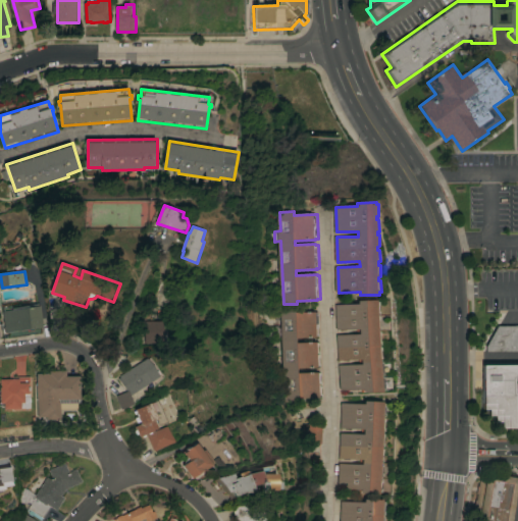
[(341,365),(363,364),(363,359),(342,360),(341,335),(362,334),(362,329),(340,330),(339,305),(361,304),(361,301),(379,300),(379,302),(381,302),(382,315),(380,315),(380,317),(382,317),(382,330),(380,330),(380,332),(383,332),(383,346),(381,346),(381,348),(383,348),(384,360),(381,361),(382,363),(384,363),(384,375),(382,375),(382,378),(384,377),(385,391),(383,391),(383,392),(364,393),(364,389),(343,391),(341,365)]
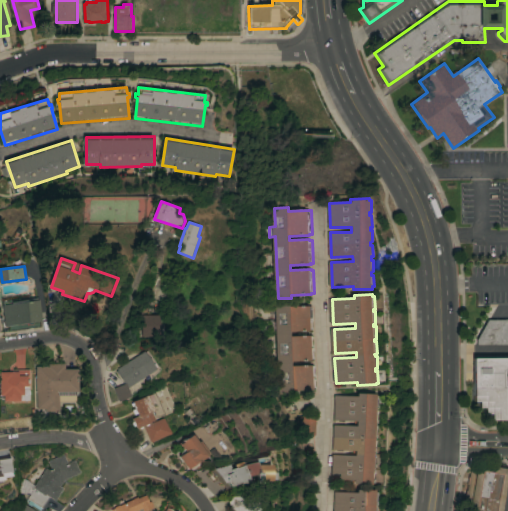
[(8,326),(4,306),(6,306),(6,303),(40,298),(40,301),(41,300),(44,321),(8,326)]
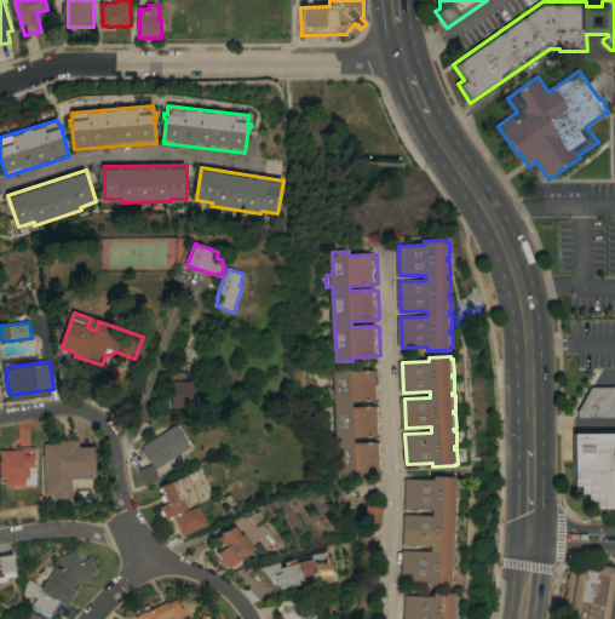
[(340,454),(338,454),(337,446),(340,446),(338,402),(334,402),(334,390),(338,390),(337,368),(354,367),(354,372),(378,371),(378,372),(381,372),(383,400),(355,401),(355,407),(379,407),(383,407),(384,436),(380,436),(356,437),(356,443),(380,442),(380,443),(384,443),(385,471),(383,471),(383,473),(357,474),(357,477),(342,479),(340,454)]
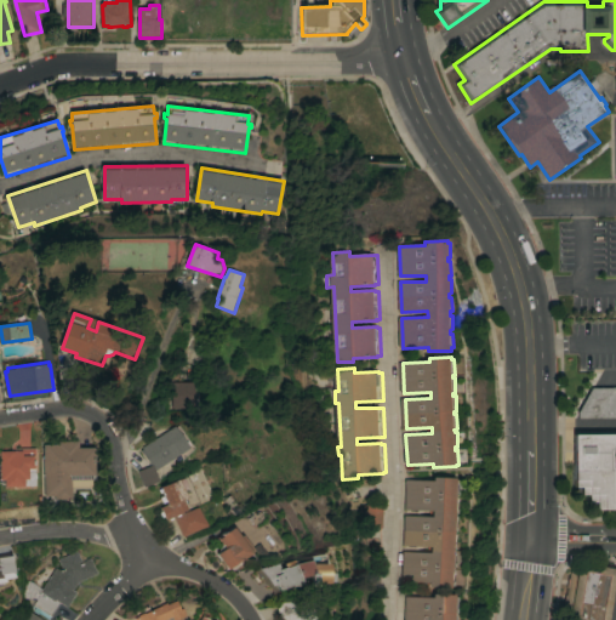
[(175,382),(197,382),(197,408),(176,409),(175,382)]
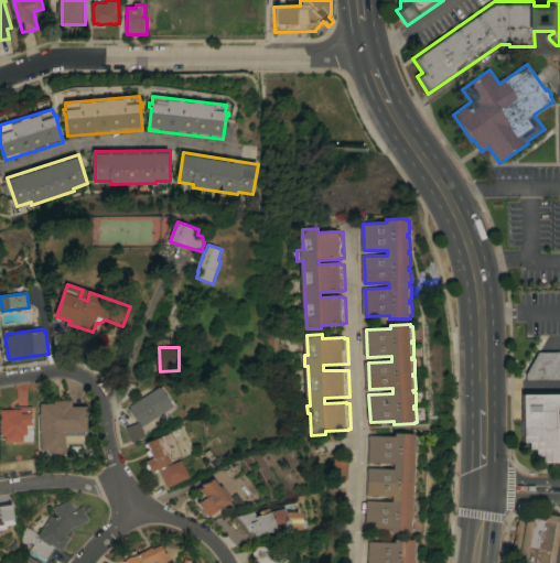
[(559,379),(528,380),(528,374),(540,353),(559,352),(559,379)]
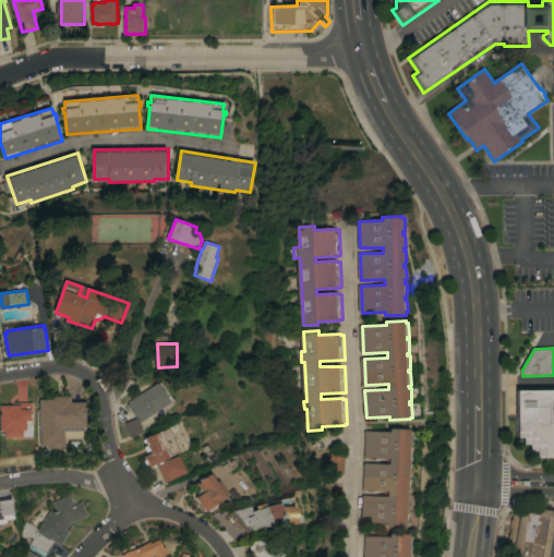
[(130,404),(132,403),(131,402),(159,384),(172,403),(142,423),(145,433),(132,438),(127,424),(139,419),(130,404)]
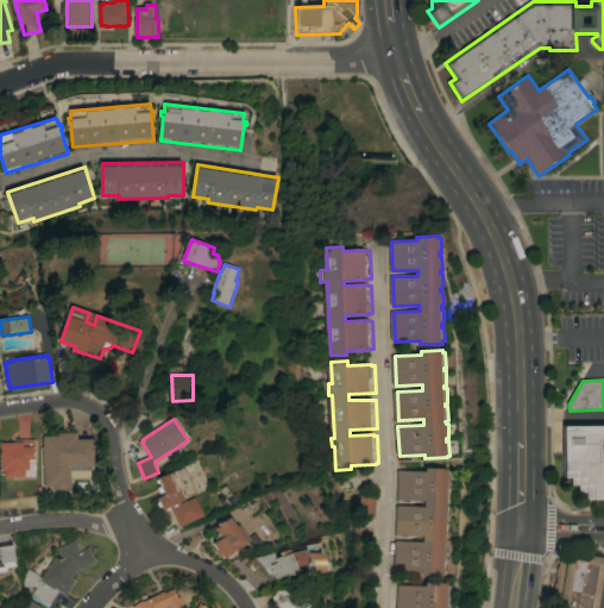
[(603,500),(586,500),(586,493),(579,493),(579,486),(572,486),(572,478),(565,478),(565,426),(603,426),(603,500)]
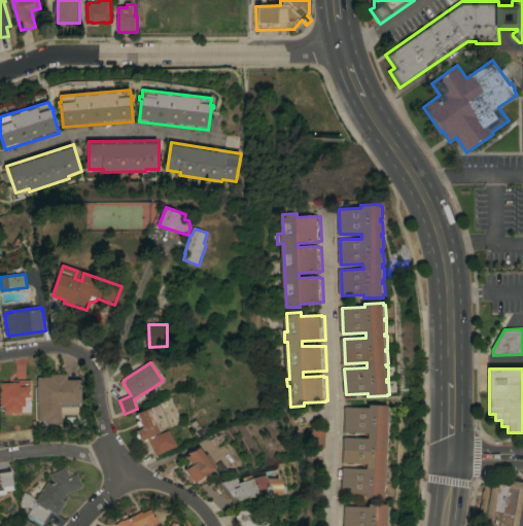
[(82,404),(80,404),(80,408),(67,408),(67,414),(63,414),(63,424),(48,424),(48,421),(40,421),(39,378),(49,378),(49,375),(69,375),(69,380),(82,380),(82,404)]
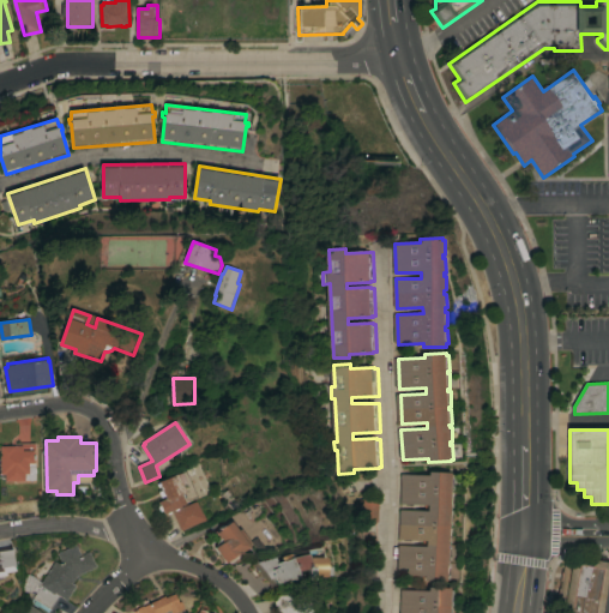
[(2,446),(19,446),(19,444),(38,444),(38,464),(31,464),(31,474),(26,474),(26,482),(7,482),(7,475),(2,475),(2,446)]
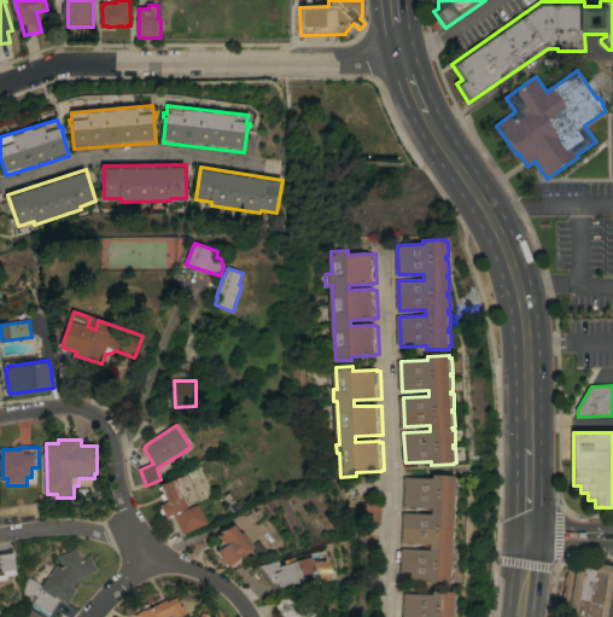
[(402,549),(428,551),(428,545),(403,543),(404,513),(431,514),(431,508),(404,507),(406,477),(432,478),(432,475),(454,476),(454,478),(456,478),(456,494),(454,494),(453,496),(456,496),(455,511),(453,511),(453,514),(455,514),(454,529),(451,529),(451,533),(454,533),(454,547),(451,547),(451,551),(454,551),(453,565),(450,565),(450,568),(453,569),(453,583),(449,583),(449,586),(427,585),(427,581),(401,580),(402,549)]
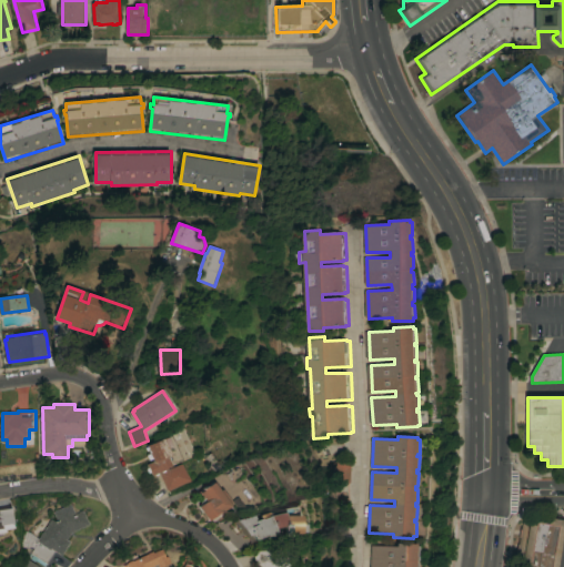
[(165,438),(165,439),(170,437),(173,446),(170,448),(172,455),(170,456),(173,466),(169,468),(169,469),(154,476),(149,465),(155,462),(151,454),(152,454),(149,446),(165,438)]
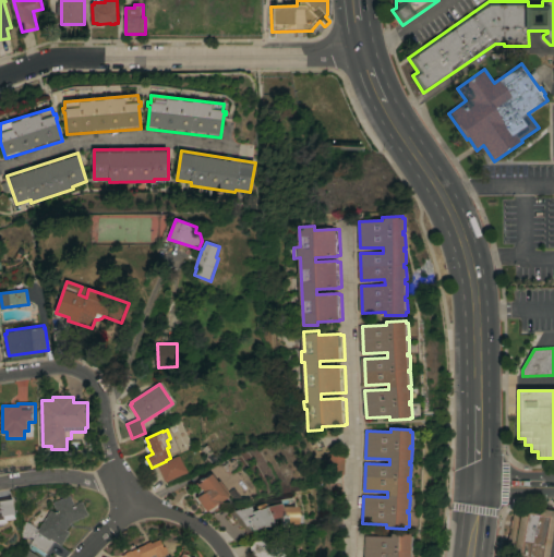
[(329,473),(330,455),(347,456),(346,474),(329,473)]
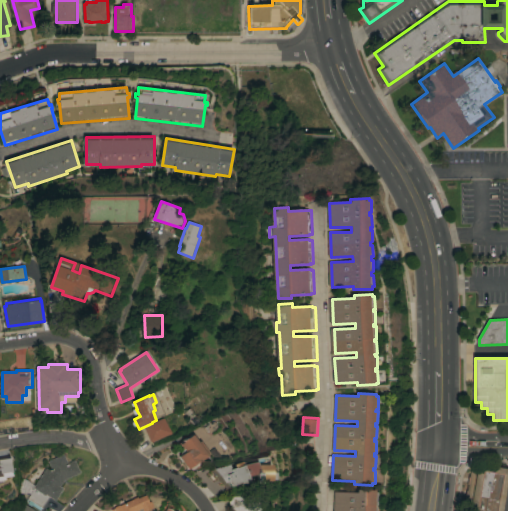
[(153,443),(146,427),(165,418),(174,434),(153,443)]
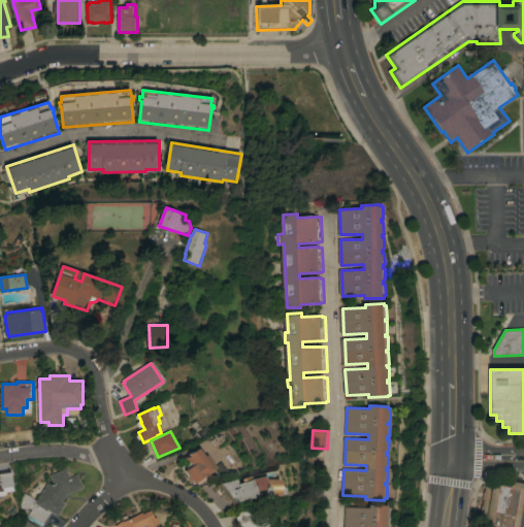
[(185,459),(194,452),(194,453),(200,449),(206,457),(209,455),(218,467),(216,469),(217,470),(209,475),(208,474),(195,485),(186,471),(189,469),(189,466),(190,465),(185,459)]
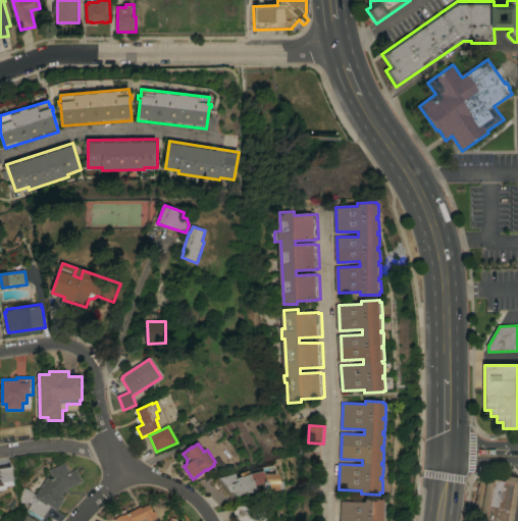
[(63,497),(66,499),(58,511),(53,507),(46,518),(45,518),(44,520),(36,515),(36,516),(29,512),(38,499),(36,498),(32,504),(23,499),(22,492),(28,488),(38,496),(50,477),(54,480),(55,479),(52,471),(66,463),(71,473),(79,469),(84,481),(68,489),(63,497)]
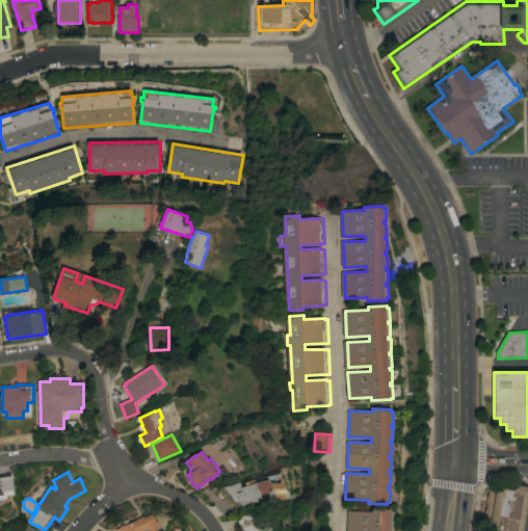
[(239,483),(240,487),(245,486),(244,483),(252,479),(253,481),(273,475),(278,475),(280,478),(275,480),(275,483),(282,483),(282,492),(286,492),(286,499),(282,499),(282,500),(271,500),(271,502),(267,502),(267,494),(258,496),(258,498),(257,500),(256,502),(254,502),(252,502),(251,502),(240,506),(238,501),(235,502),(231,495),(225,487),(239,483)]
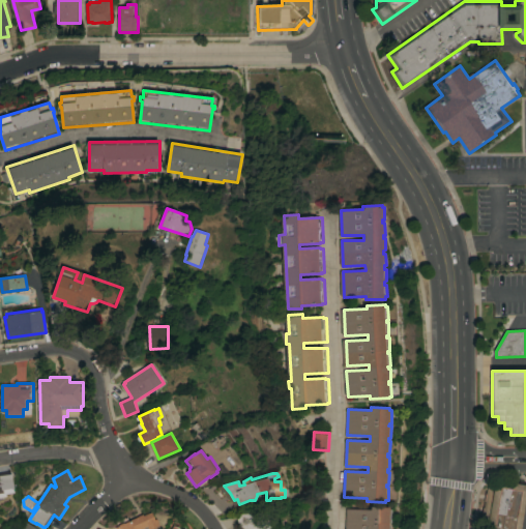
[(0,498),(0,475),(11,474),(15,489),(13,489),(15,493),(6,494),(7,497),(0,498)]
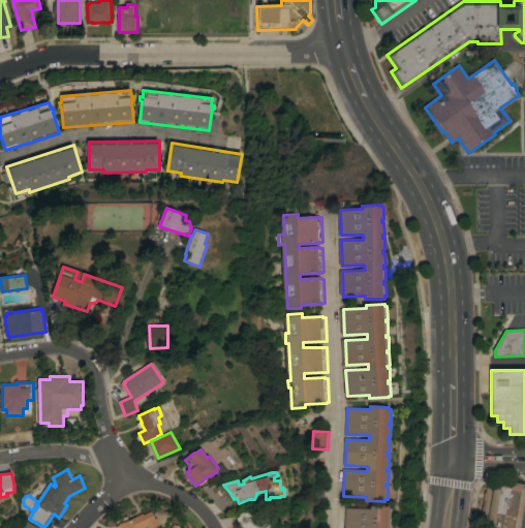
[(481,527),(490,478),(524,484),(524,509),(521,527),(481,527)]
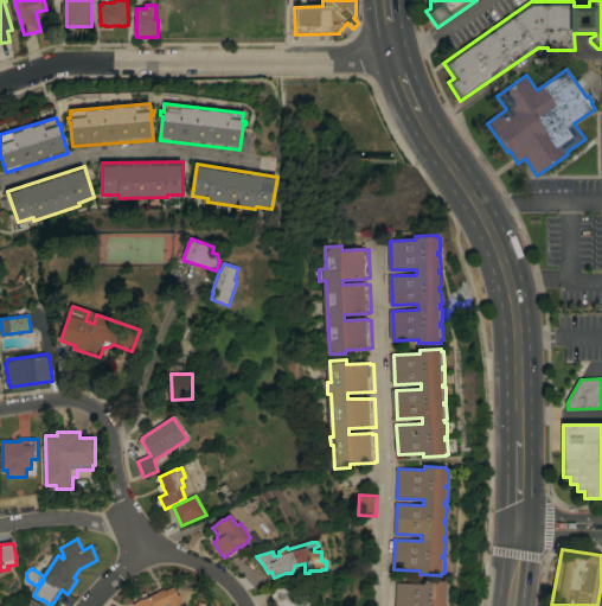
[(397,605),(398,584),(424,585),(424,581),(446,582),(446,585),(448,585),(447,599),(444,599),(444,601),(447,601),(447,605),(397,605)]
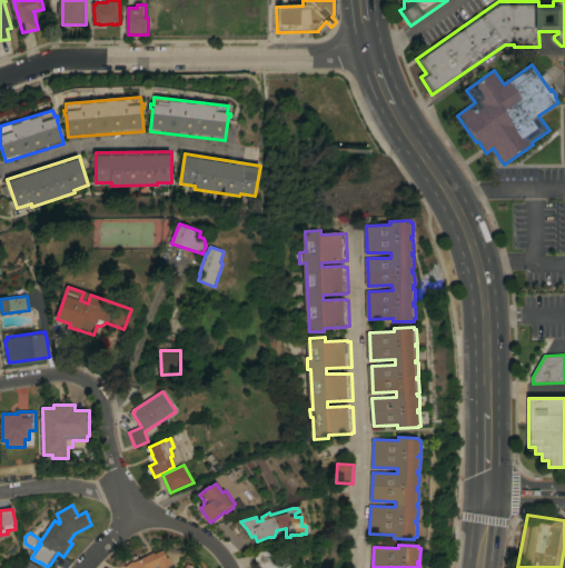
[(256,567),(254,552),(284,548),(287,567),(285,567),(256,567)]
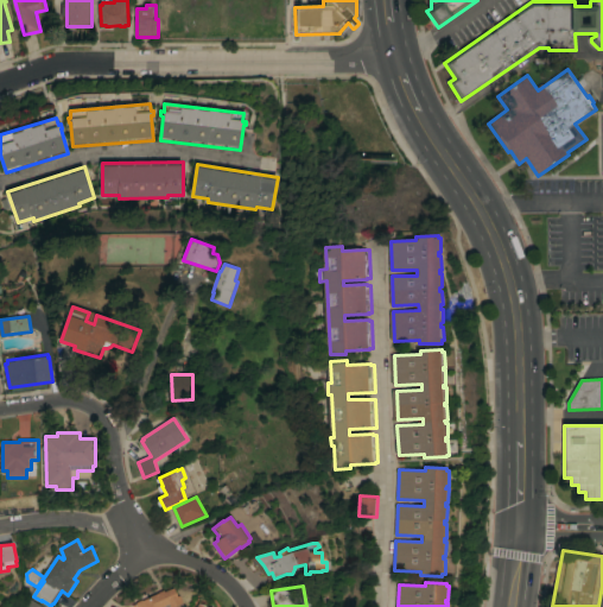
[(172,606),(171,604),(164,606),(135,606),(137,605),(138,604),(138,602),(144,600),(144,601),(165,590),(166,593),(176,588),(179,598),(182,596),(185,602),(176,606),(172,606)]
